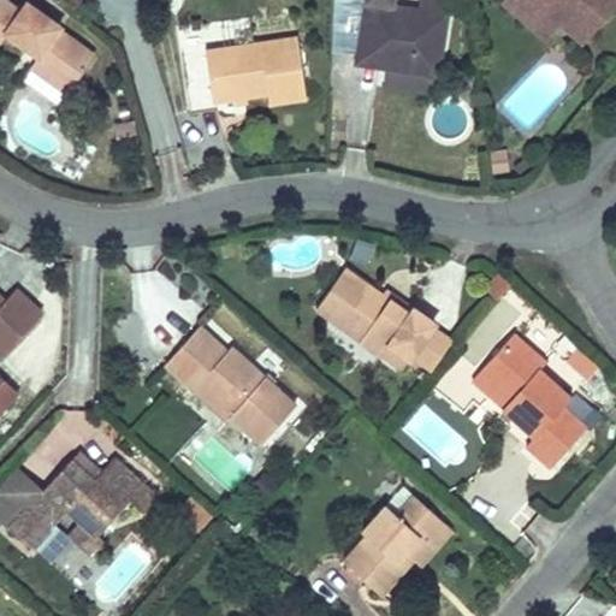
[(94,55),(59,29),(60,27),(27,3),(21,12),(3,0),(0,0),(0,40),(5,33),(37,55),(55,70),(73,83),(94,55)]
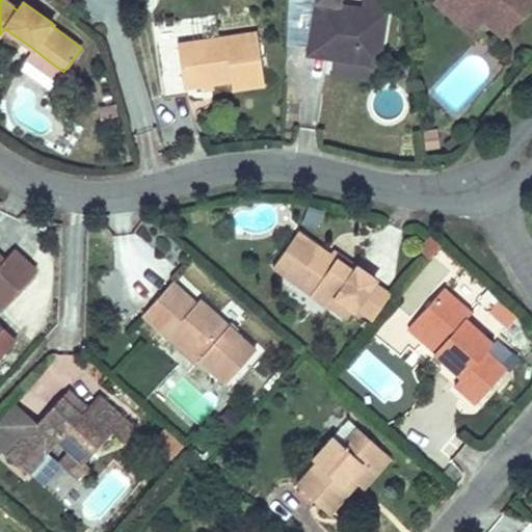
[(377,65),(387,12),(362,8),(338,4),(338,0),(315,0),(308,47),(328,50),(327,57),(377,65)]
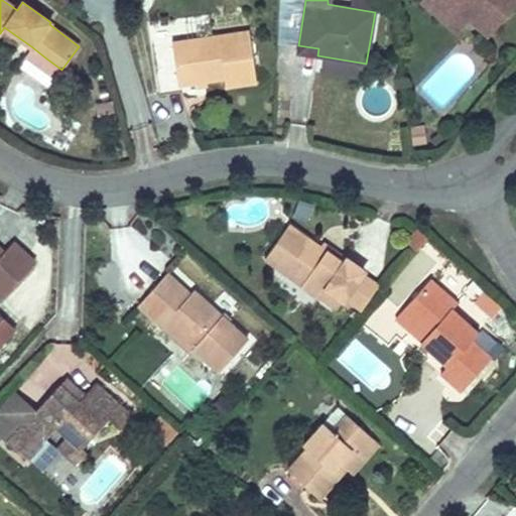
[(375,12),(377,0),(375,0),(351,0),(351,8),(375,12)]
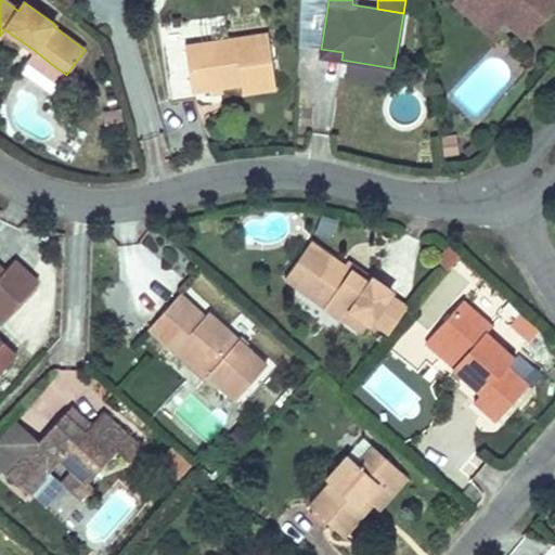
[(502,21),(478,0),(452,0),(451,2),(489,36),(502,21)]
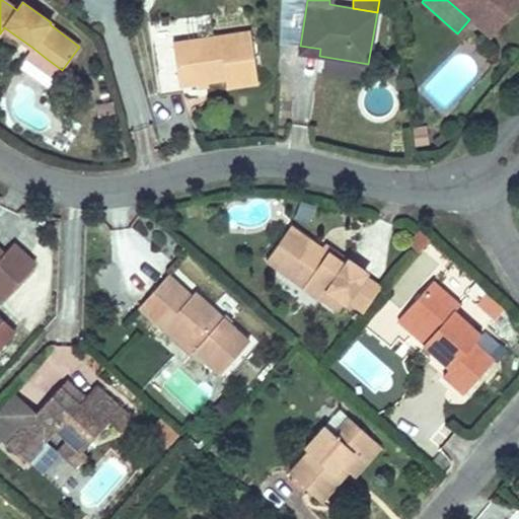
[(518,2),(518,0),(447,0),(469,19),(490,36),(518,2)]
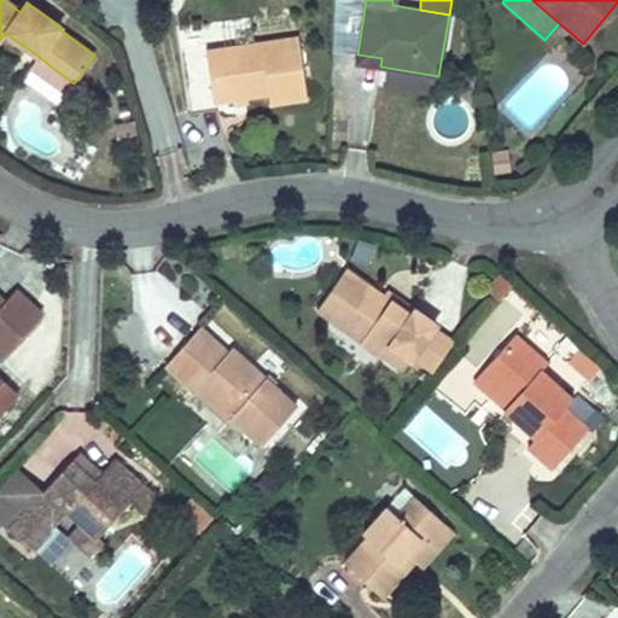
[(307,99),(298,38),(205,51),(202,23),(178,27),(188,105),(213,101),(268,93),(269,104),(307,99)]
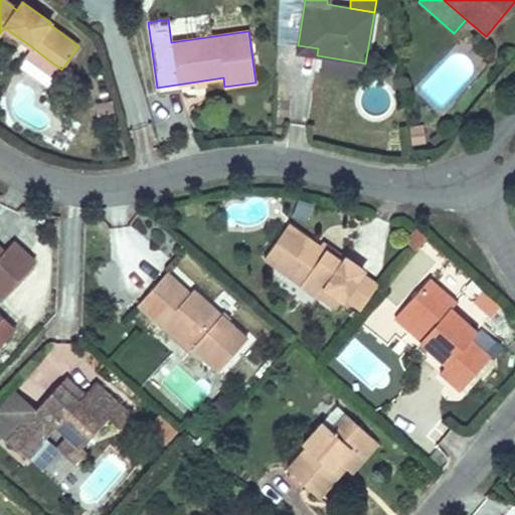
[(317,55),(318,48),(298,45),(297,52),(317,55)]
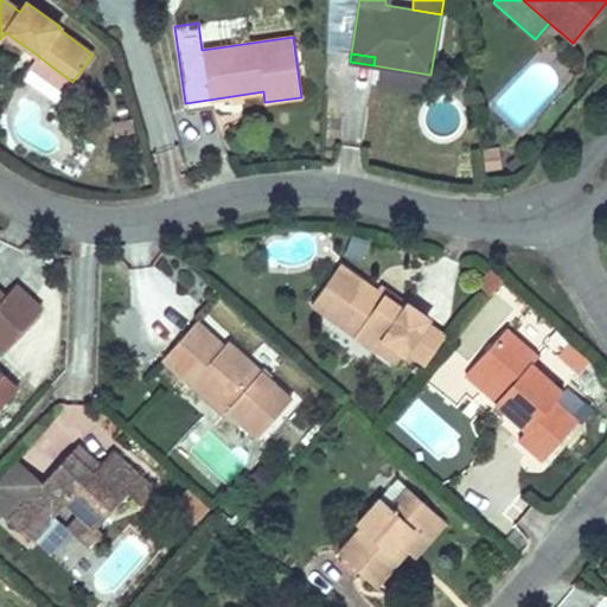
[(55,69),(37,55),(29,65),(48,78),(55,69)]
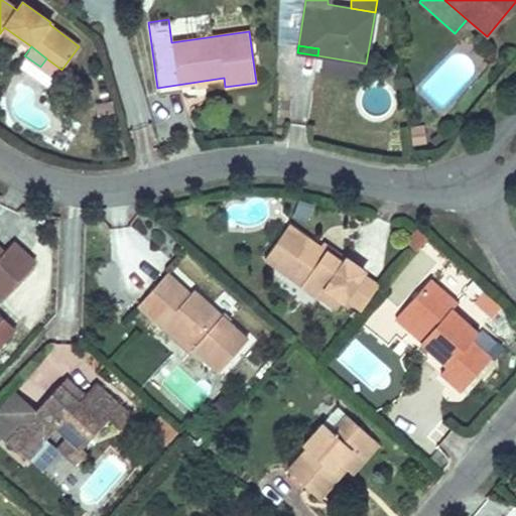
[(178,92),(177,85),(157,88),(159,95),(178,92)]
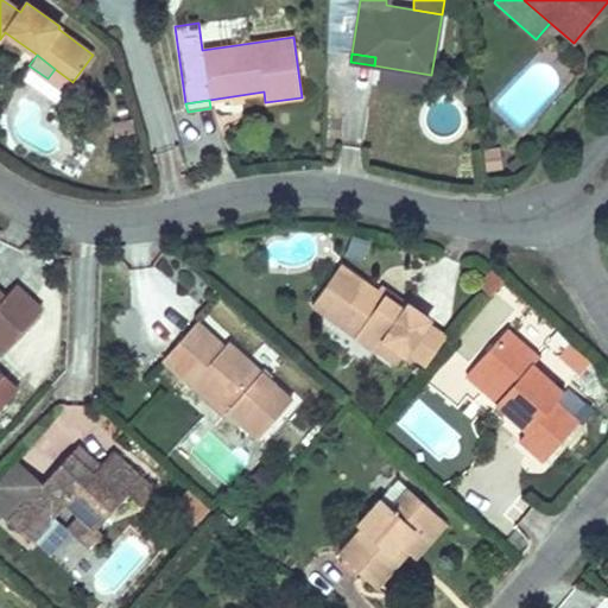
[(406,352),(426,323),(429,320),(407,304),(403,310),(377,291),(340,265),(312,304),(377,349),(384,340),(404,354),(406,352)]
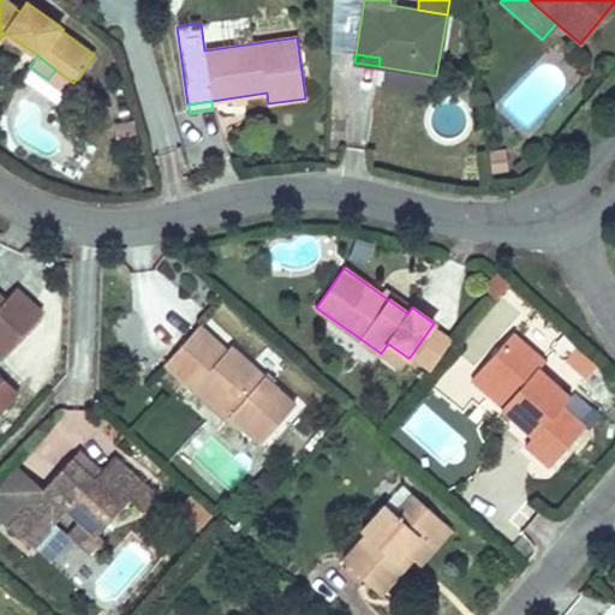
[(0,352),(3,356),(41,312),(15,288),(4,300),(0,297),(0,352)]
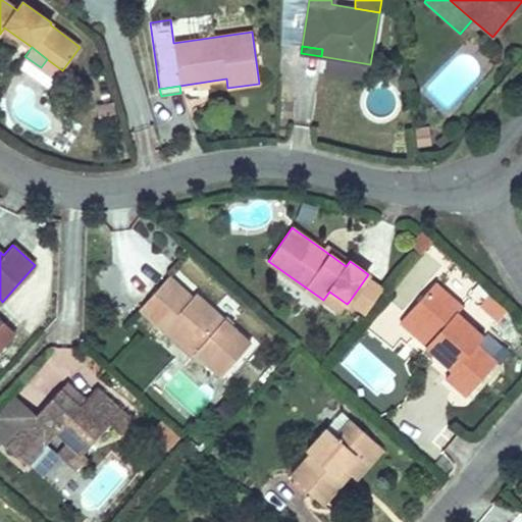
[(350,261),(327,245),(323,250),(346,266),(350,261)]
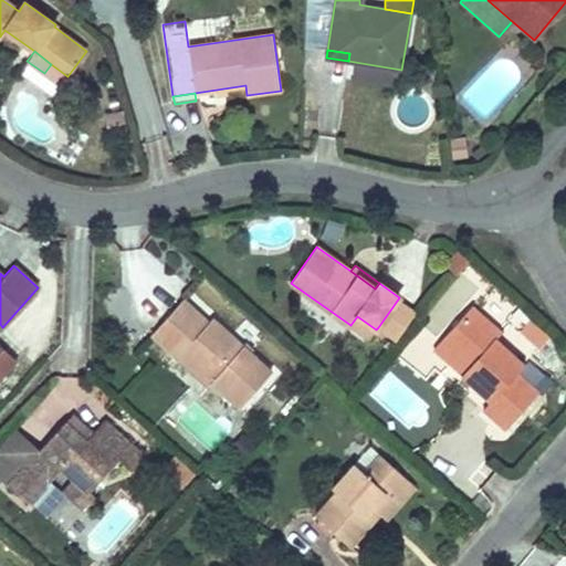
[(271,374),(212,320),(208,324),(182,301),(152,335),(178,358),(181,355),(211,381),(240,408),(271,374)]
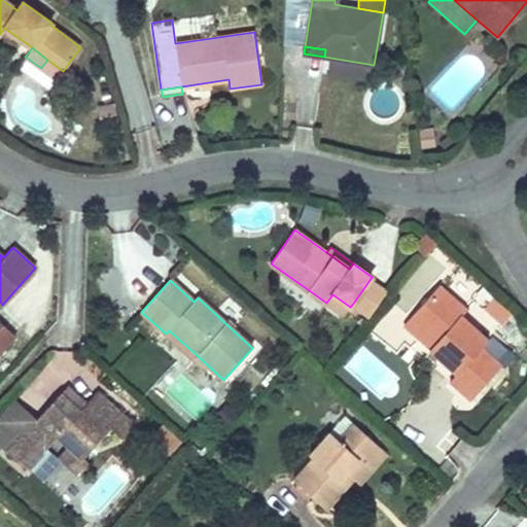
[(370,316),(387,291),(370,280),(352,305),(370,317),(370,316)]
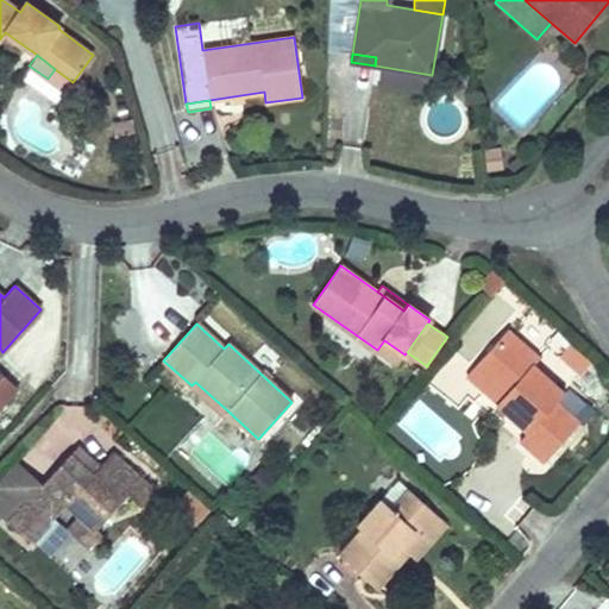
[(564,394),(532,365),(539,358),(507,330),(472,369),(503,397),(497,403),(496,405),(527,432),(520,440),(544,463),(579,424),(556,402),(564,394)]
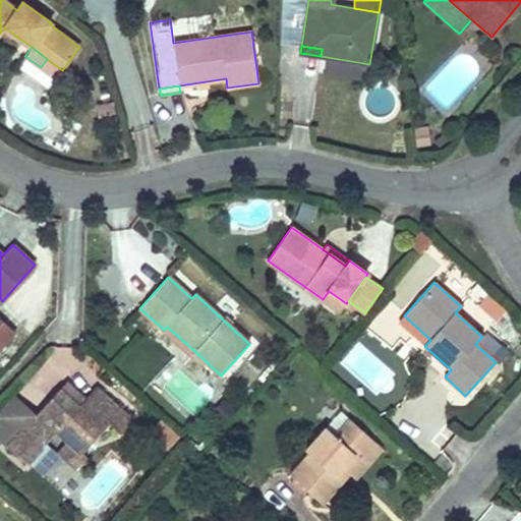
[(346,303),(329,291),(323,299),(340,312),(346,303)]
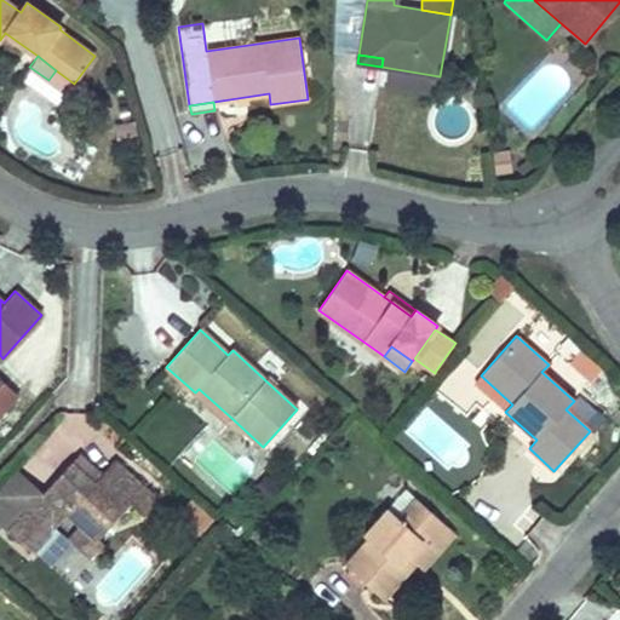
[(591,382),(604,367),(583,348),(569,362),(591,382)]
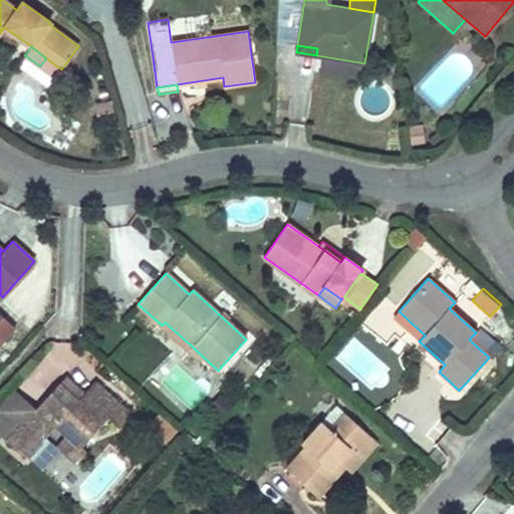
[(425,335),(399,311),(394,316),(420,340),(425,335)]
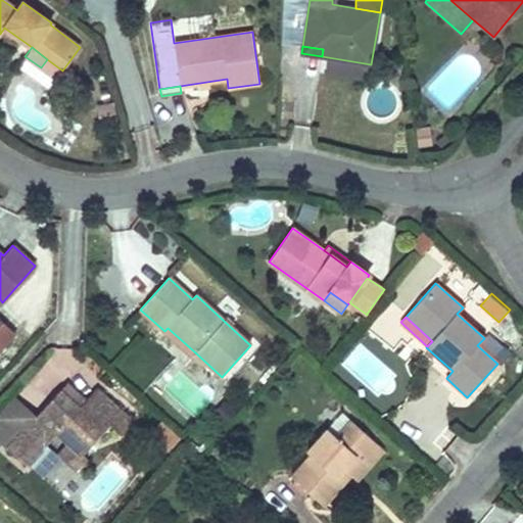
[(0,349),(15,333),(0,319),(0,349)]
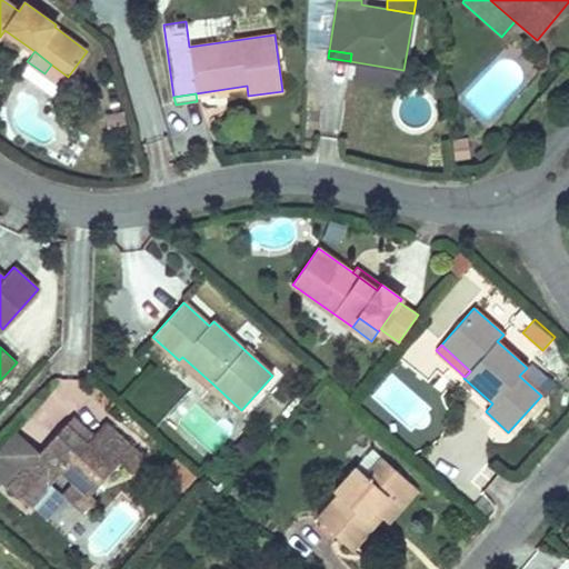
[(212,383),(182,357),(179,360),(209,388),(212,383)]
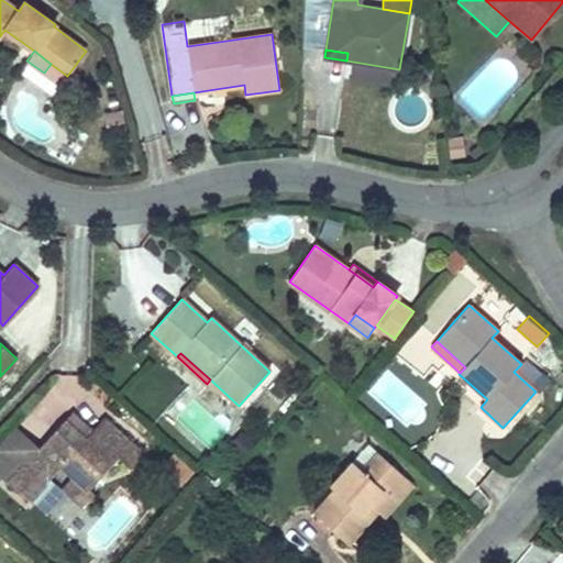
[(91,432),(72,414),(64,421),(84,440),(91,432)]
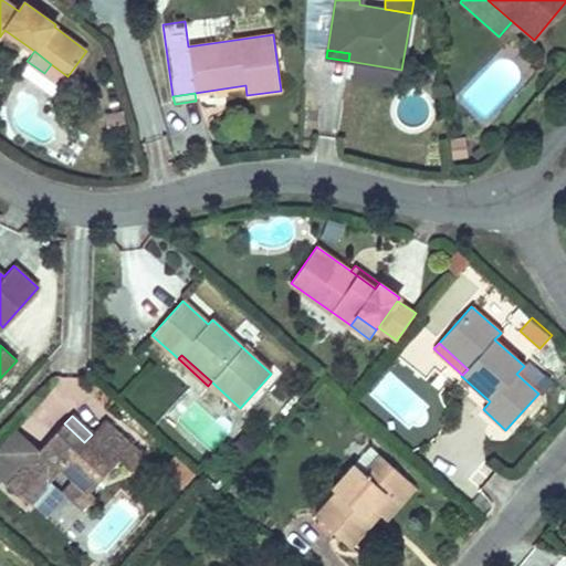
[(97,439),(109,426),(104,421),(92,435),(97,439)]
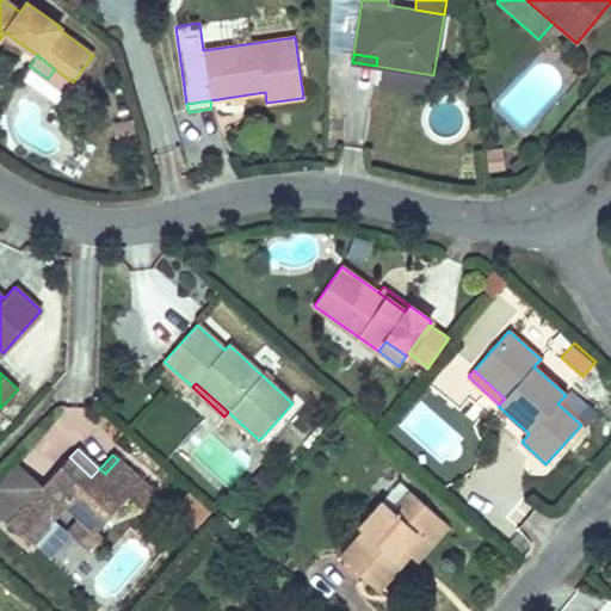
[(141,508),(155,494),(118,460),(105,474),(99,469),(91,477),(69,457),(8,523),(31,544),(67,506),(80,518),(96,532),(96,531),(128,497),(141,508)]
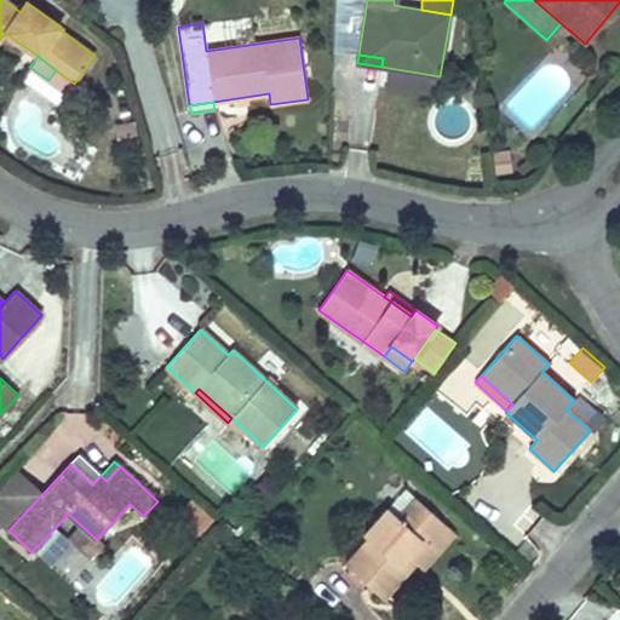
[(399,517),(415,499),(406,489),(388,509),(399,517)]
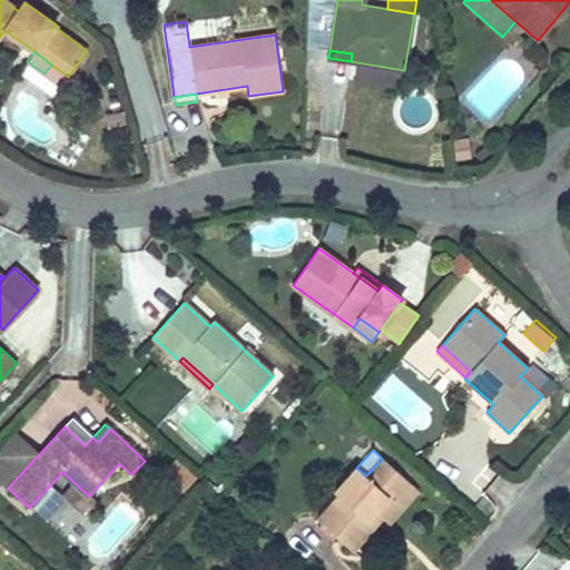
[(382,518),(397,500),(394,497),(408,481),(382,459),(366,475),(356,468),(334,492),(338,495),(317,519),(340,539),(345,532),(359,543),(374,527),(366,520),(374,511),(382,518)]
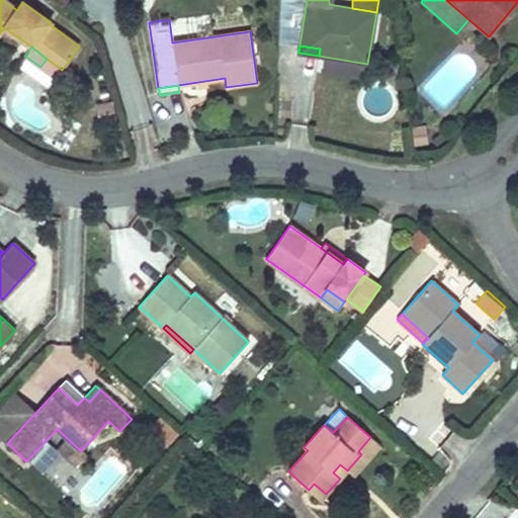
[(353,476),(379,445),(370,437),(358,451),(361,454),(347,470),(353,476)]
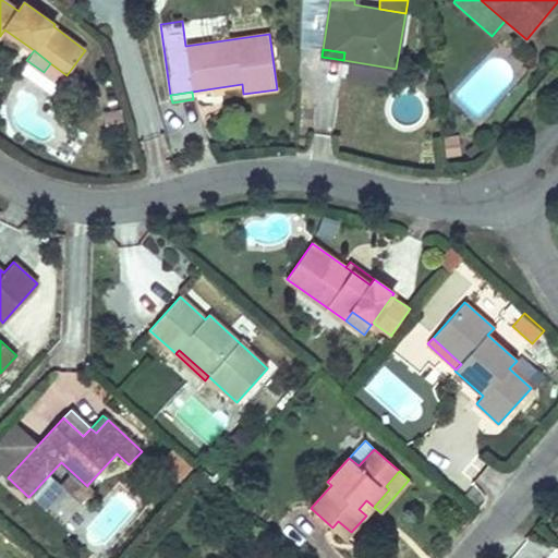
[(93,489),(87,485),(87,486),(73,473),(62,485),(82,502),(93,489)]
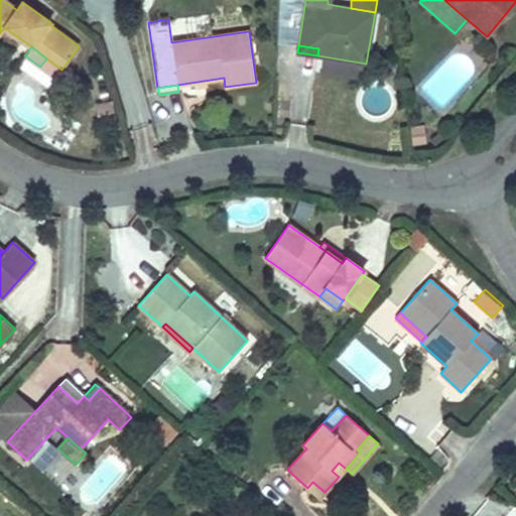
[(339,477),(346,469),(339,463),(332,471),(339,477)]
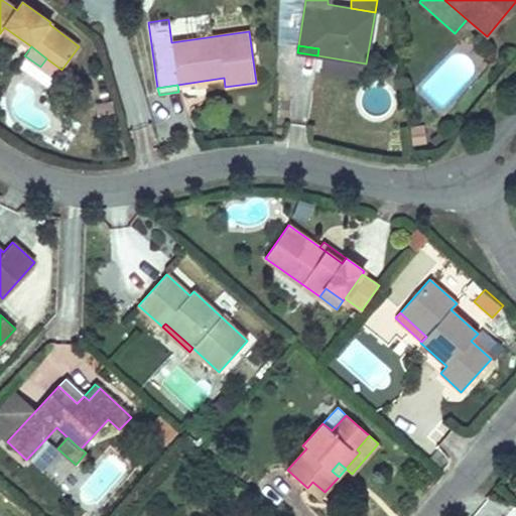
[(325,492),(312,482),(307,488),(318,498),(325,492)]
